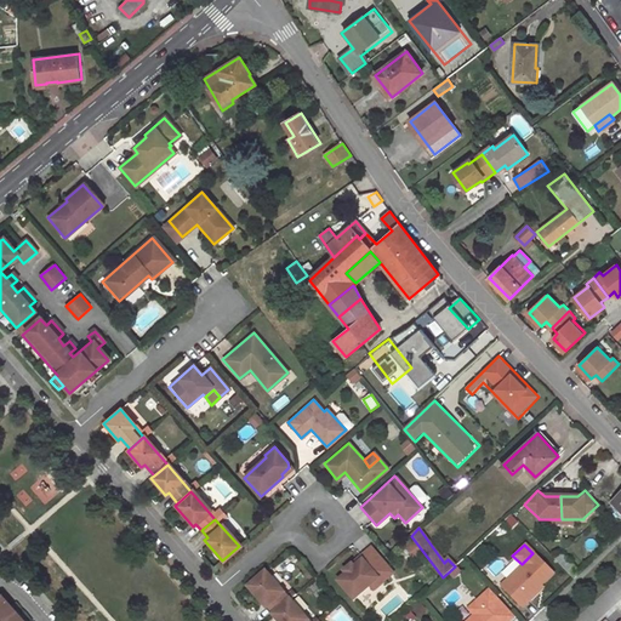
[(391,576),(369,551),(342,573),(345,576),(336,584),(352,602),(369,587),(371,592),(391,576)]
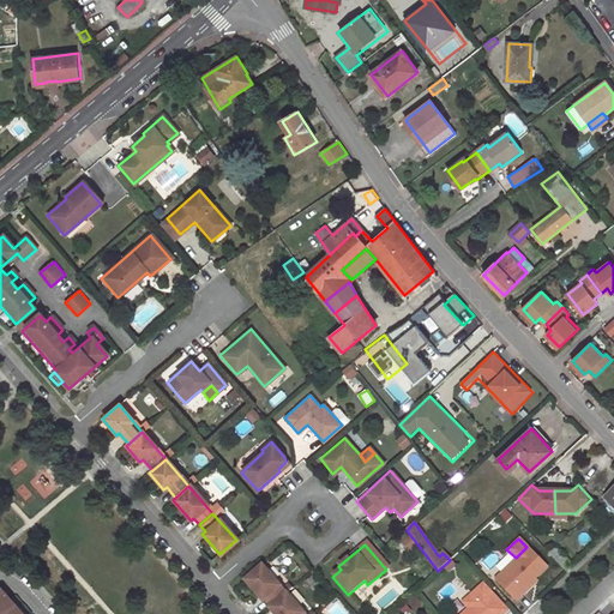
[(546,566),(527,547),(516,558),(494,579),(516,601),(535,582),(533,579),(546,566)]
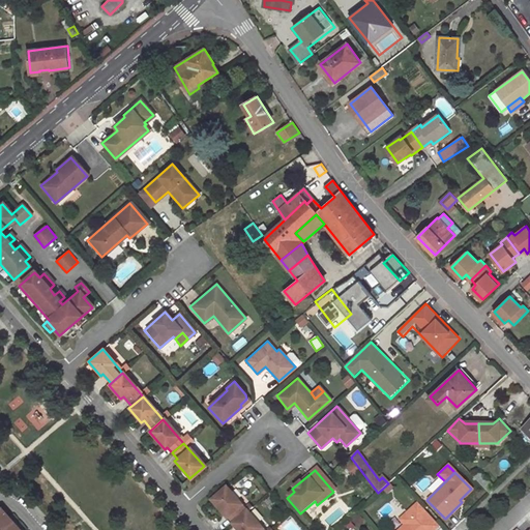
[(494,490),(479,472),(473,477),(489,494),(494,490)]
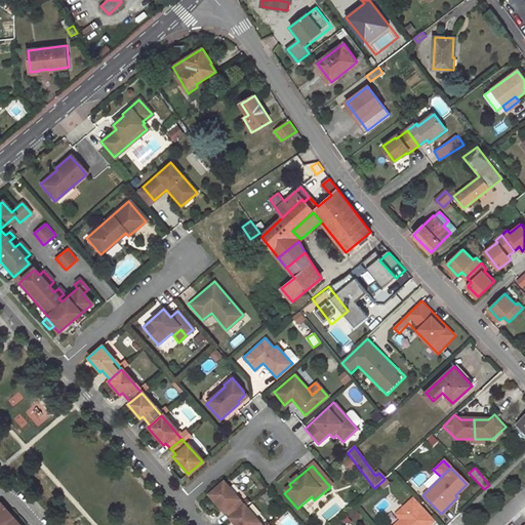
[(243,509),(224,486),(209,498),(224,516),(227,513),(231,519),(243,509)]
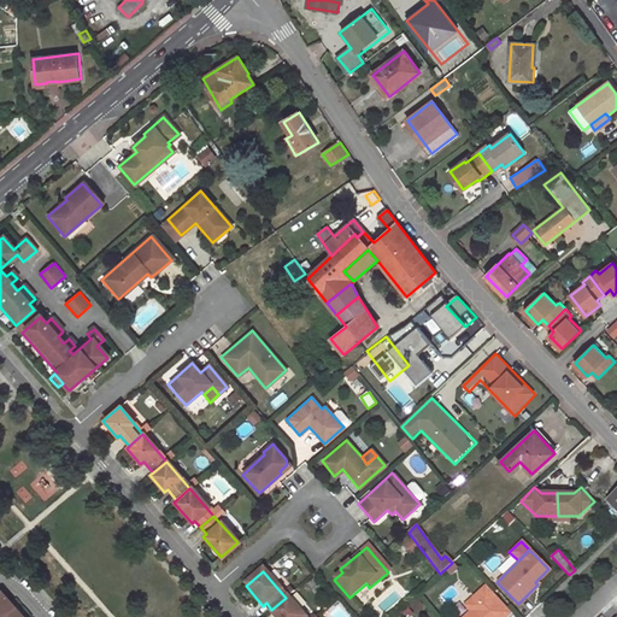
[(504,616),(507,615),(482,587),(463,606),(468,611),(460,616),(504,616)]
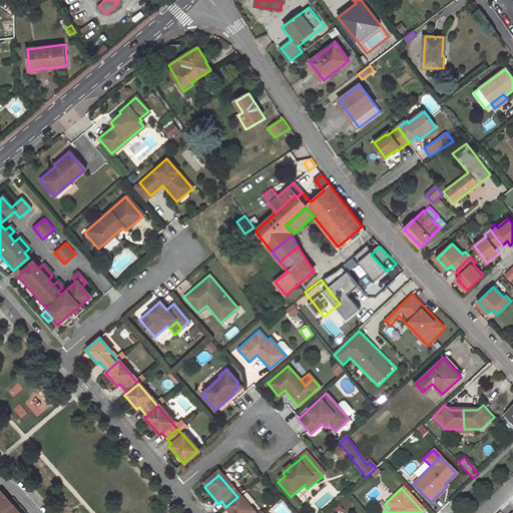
[(250,512),(237,497),(225,507),(223,509),(226,512),(250,512)]
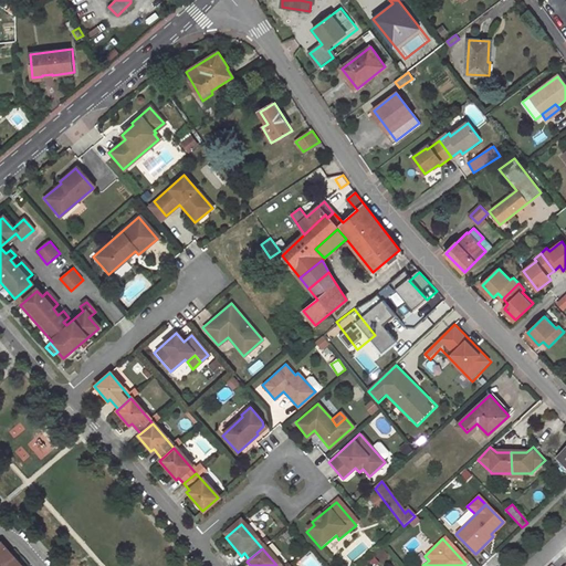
[(13,565),(0,551),(0,565),(13,565)]
